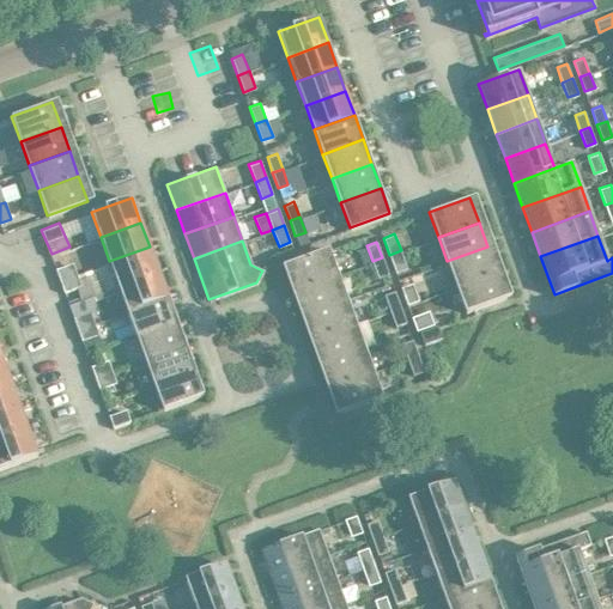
[(117,286),(158,272),(150,247),(109,261),(117,286)]
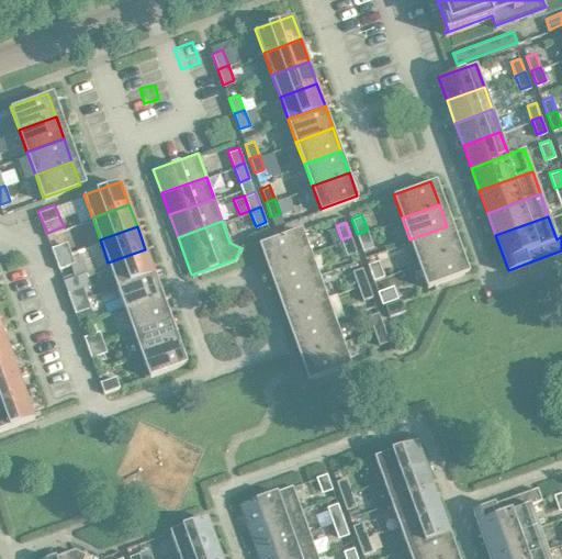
[(447,226),(409,239),(418,263),(454,248),(447,226)]
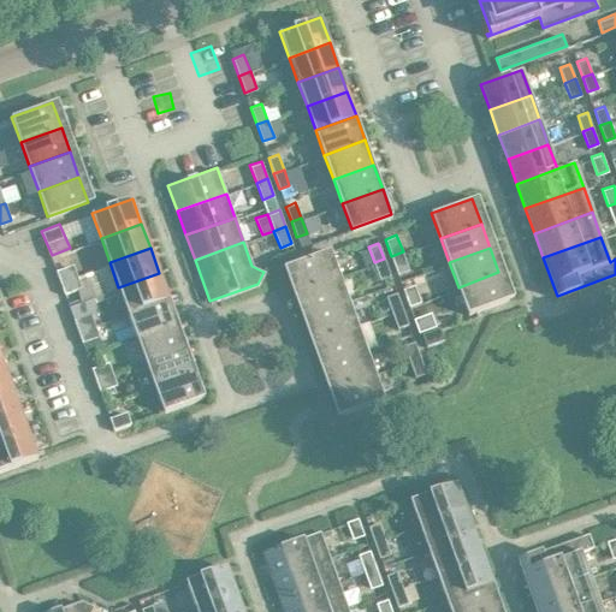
[(298,290),(339,274),(330,249),(289,263),(298,290)]
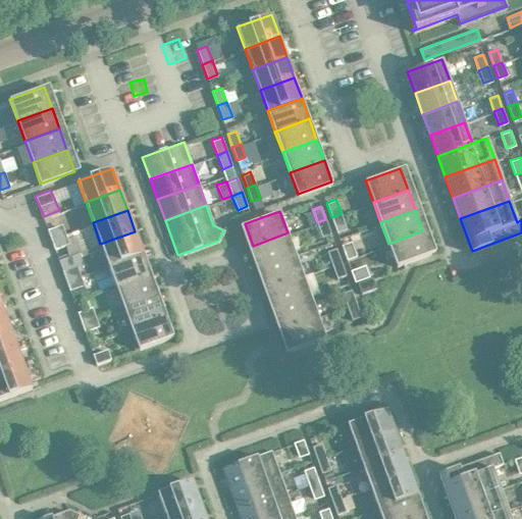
[(342,213),(331,217),(336,231),(347,228),(342,213)]
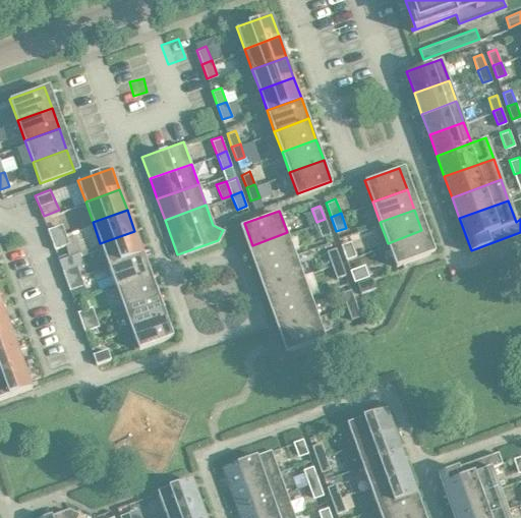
[(330,232),(325,219),(316,222),(321,235),(330,232)]
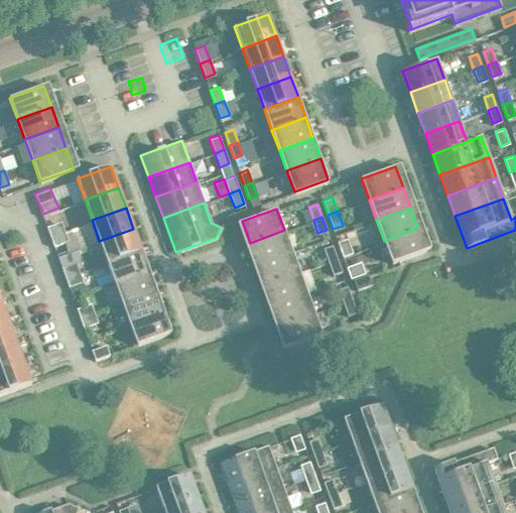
[(49,236),(65,231),(60,221),(46,226),(49,236)]
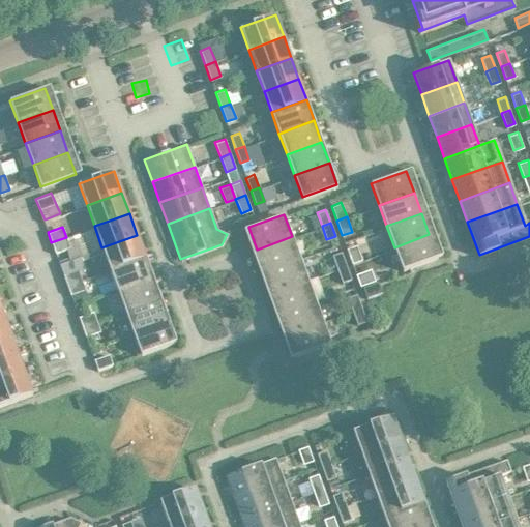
[(429,234),(394,247),(403,269),(437,257),(429,234)]
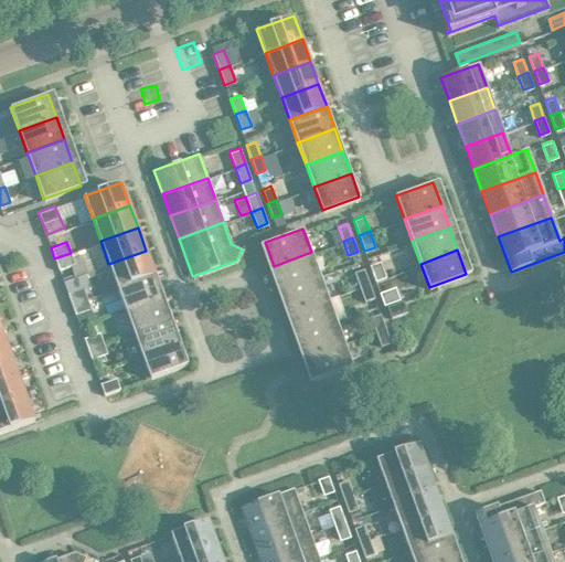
[(146,251),(108,264),(117,286),(153,273),(146,251)]
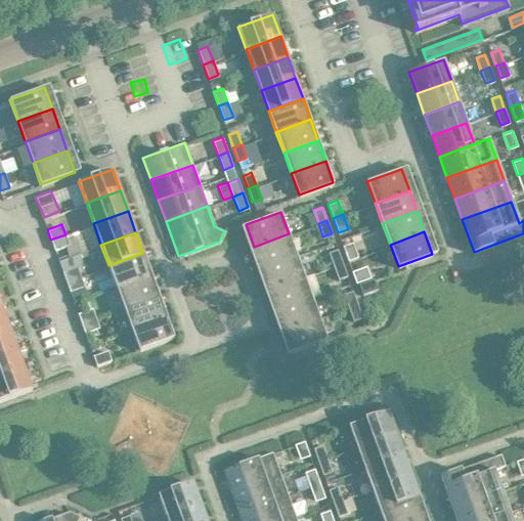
[(261,267),(296,255),(289,233),(254,247),(261,267)]
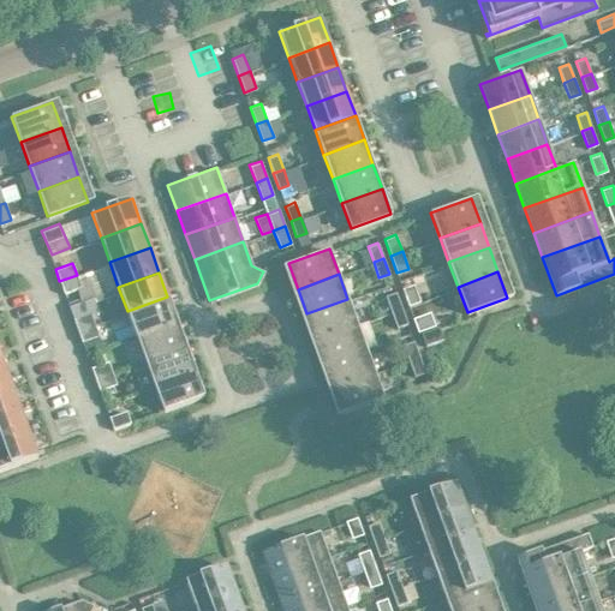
[(77,275),(59,281),(64,292),(81,286),(77,275)]
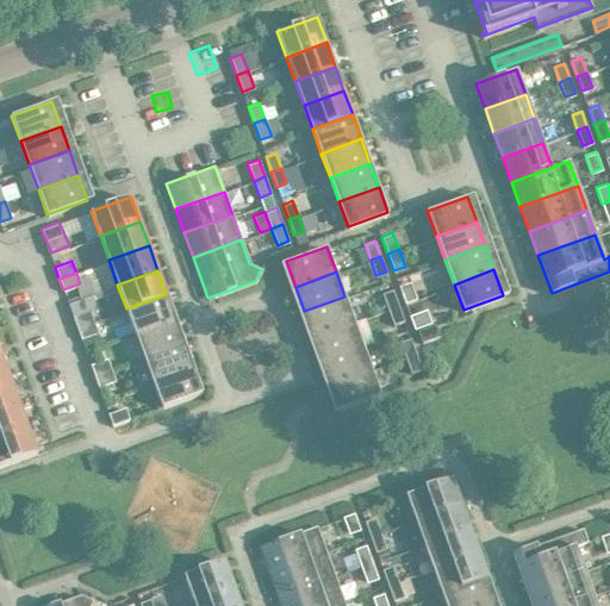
[(82,303),(105,298),(101,280),(79,285),(82,303)]
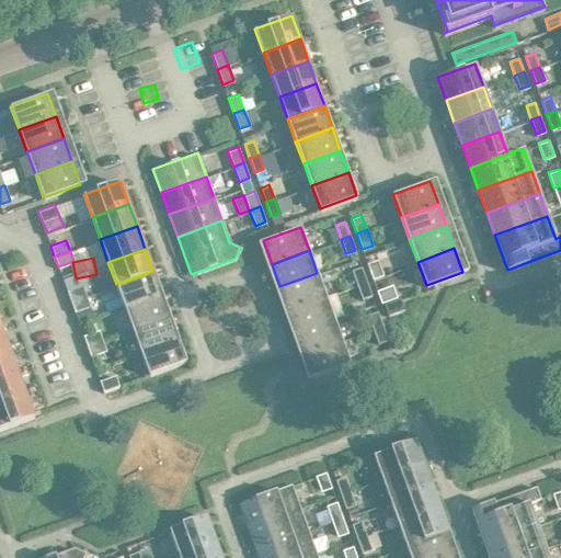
[(382,274),(377,259),(367,262),(373,279),(382,274)]
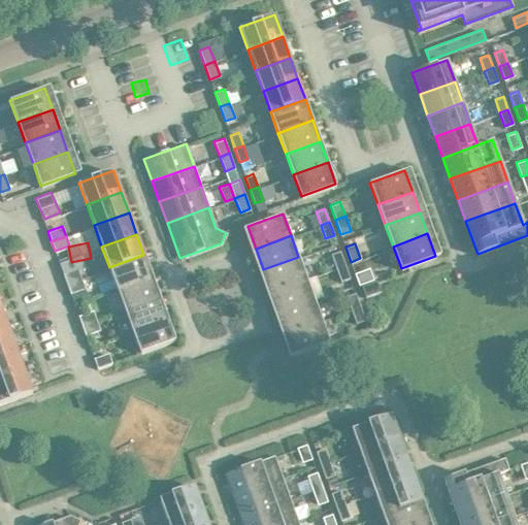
[(335,267),(344,264),(339,251),(331,254),(335,267)]
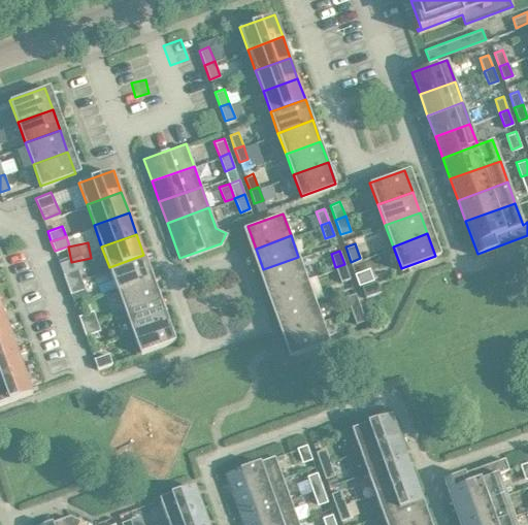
[(143,255),(109,267),(117,288),(152,275),(143,255)]
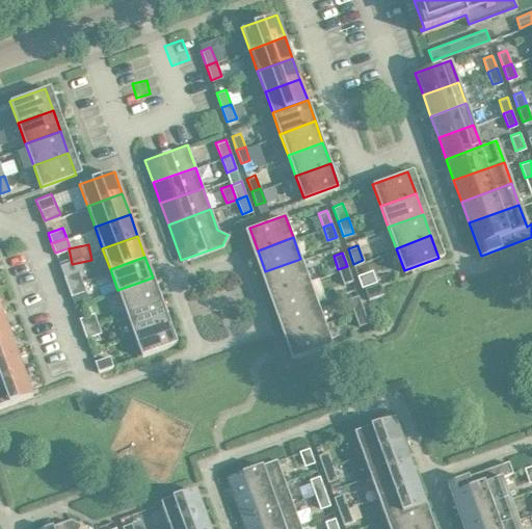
[(273,292),(308,280),(300,259),(265,271),(273,292)]
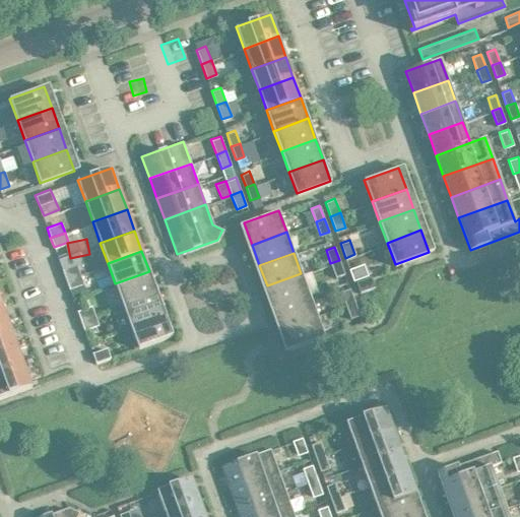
[(335,275),(343,272),(339,260),(330,263),(335,275)]
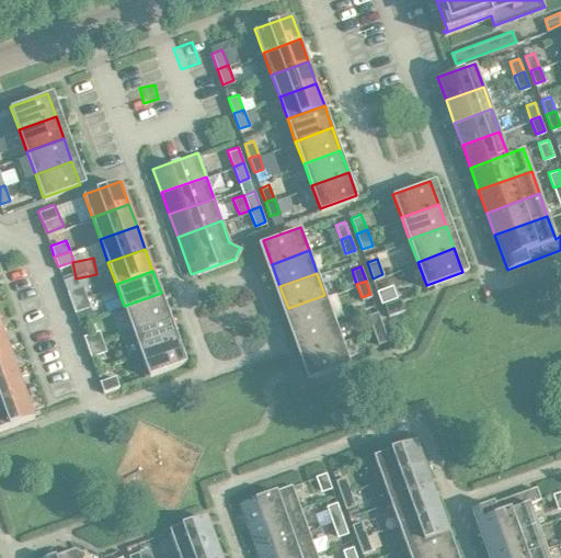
[(381,303),(397,297),(392,284),(376,289),(381,303)]
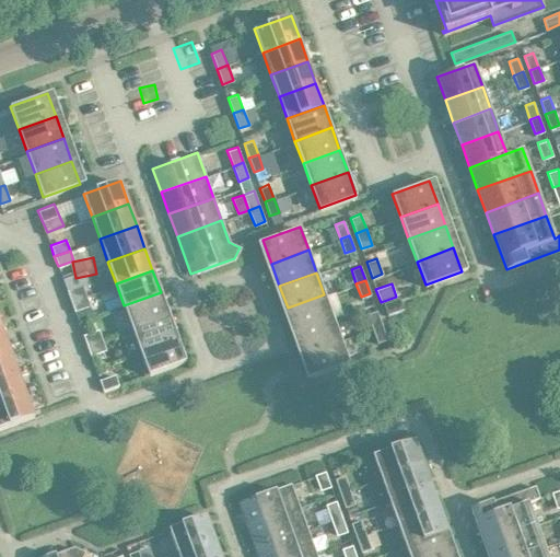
[(70,300),(86,294),(82,285),(67,290),(70,300)]
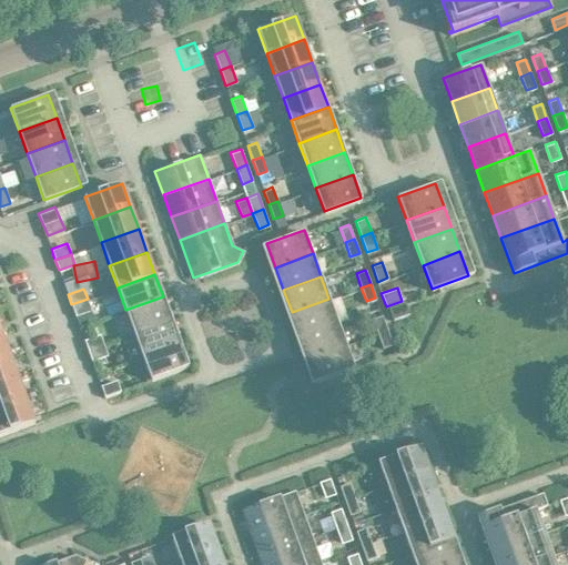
[(163,296),(125,310),(134,333),(171,319),(163,296)]
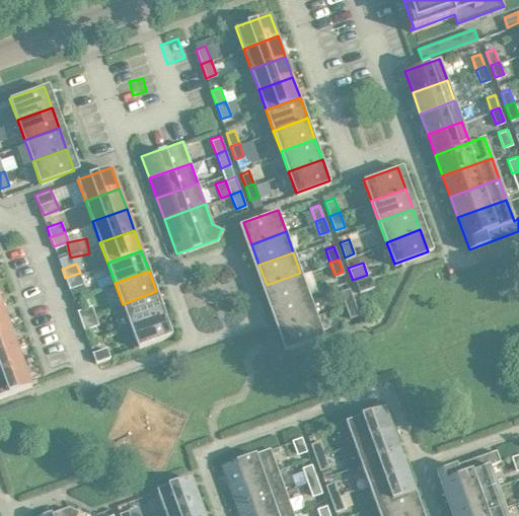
[(80,273),(65,278),(69,288),(83,283),(80,273)]
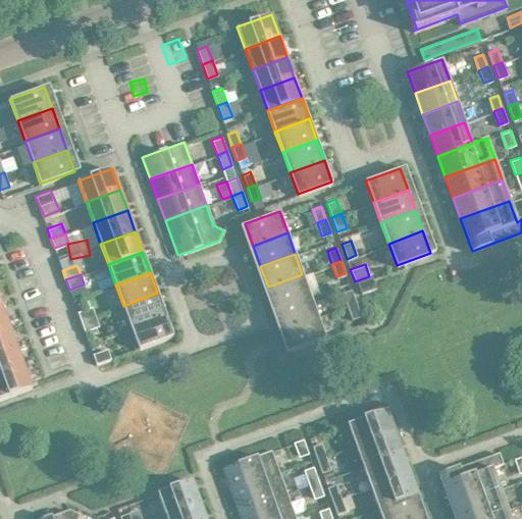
[(275,307),(310,295),(302,274),(268,287),(275,307)]
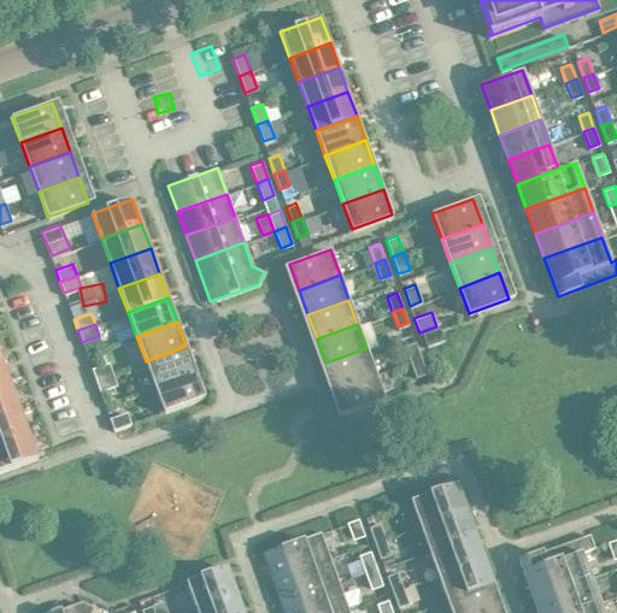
[(440,326),(422,332),(427,345),(445,339),(440,326)]
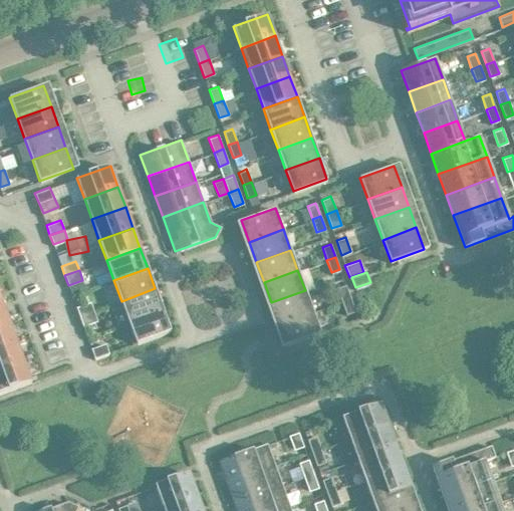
[(336,287),(341,300),(349,297),(345,284),(336,287)]
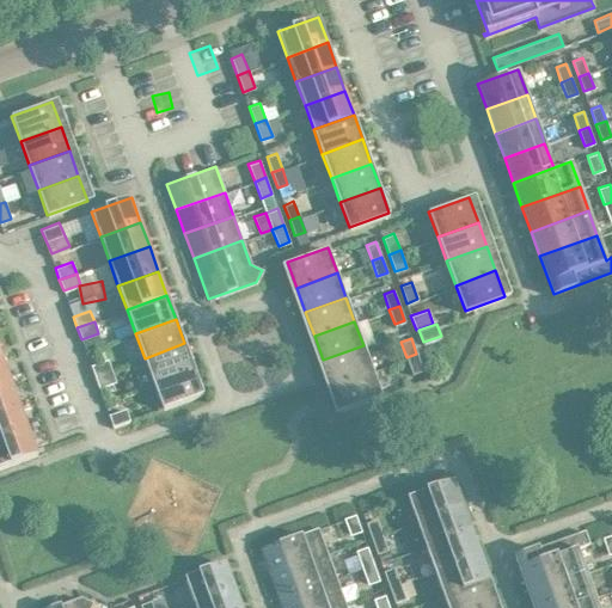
[(184,343),(145,358),(153,382),(194,368),(184,343)]
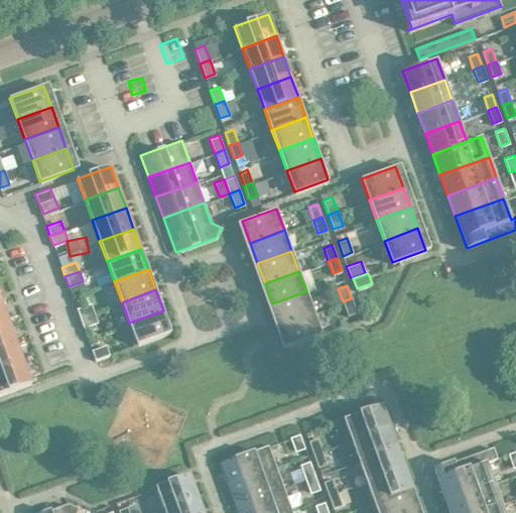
[(313,312),(306,291),(272,303),(279,325),(313,312)]
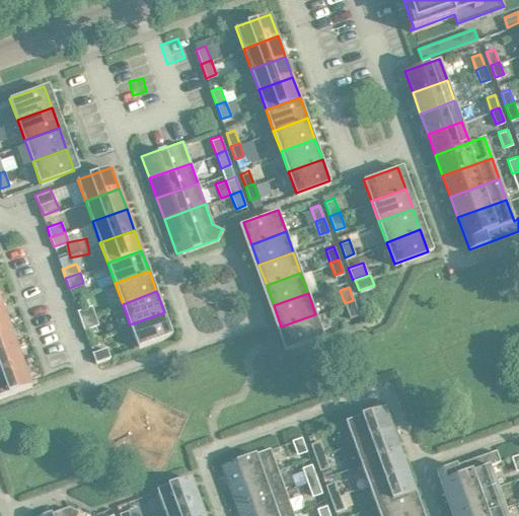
[(353,300),(345,303),(350,316),(358,313),(353,300)]
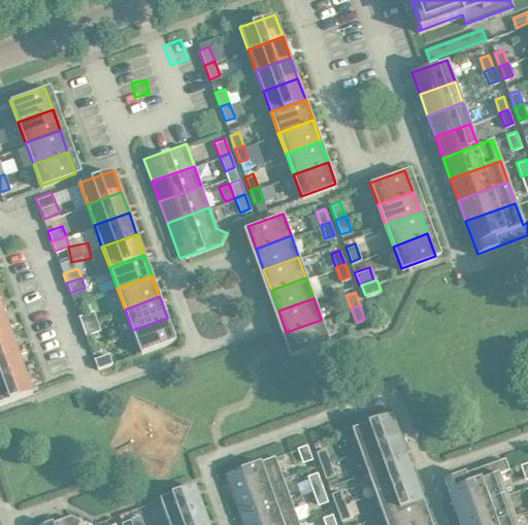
[(0,330),(8,327),(1,306),(0,306),(0,330)]
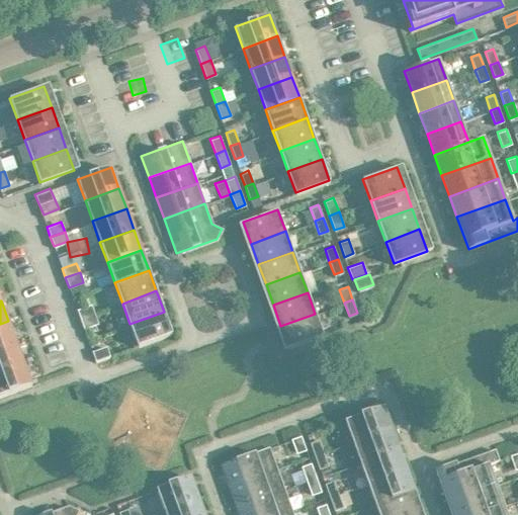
[(80,319),(94,314),(91,304),(77,309),(80,319)]
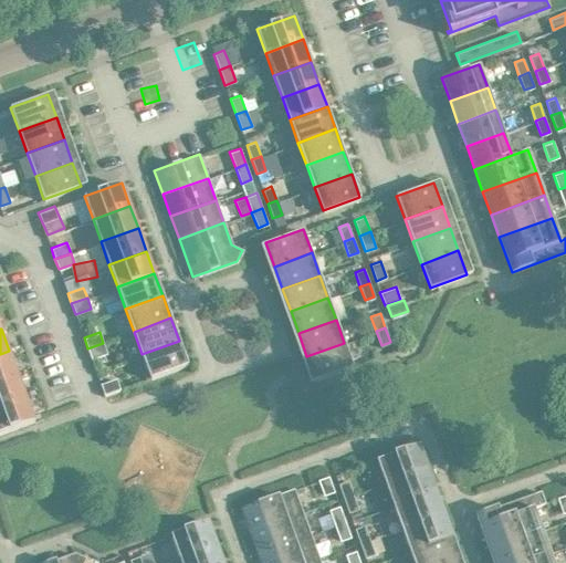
[(179,341),(142,354),(150,377),(187,364),(179,341)]
